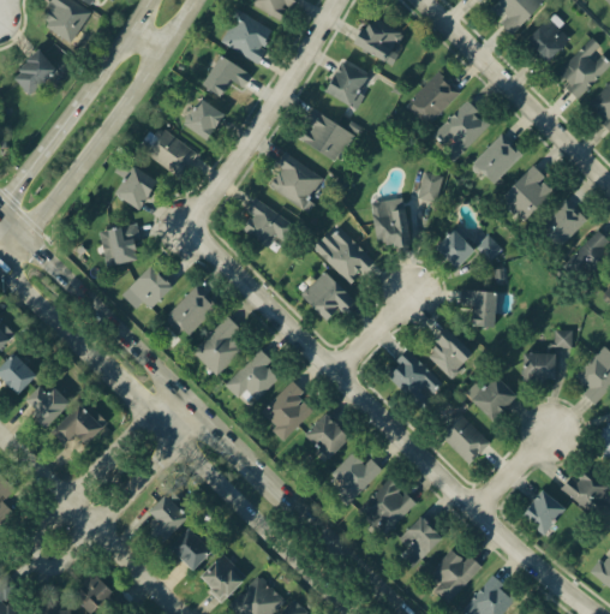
[(49,0),(67,0),(89,13),(70,43),(36,22),(49,0)]
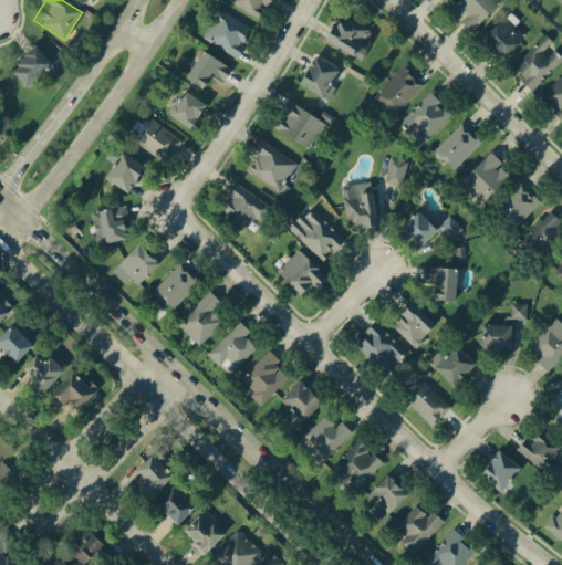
[(94,0),(89,9),(74,0),(94,0)]
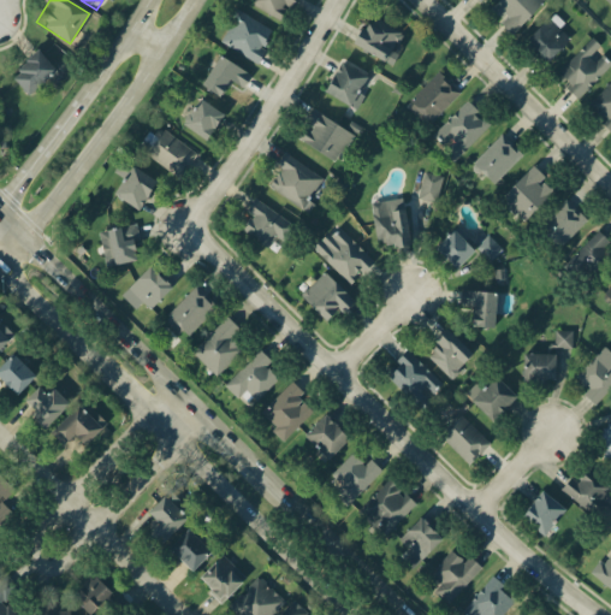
[(251,0),(283,19),(294,0),(251,0)]
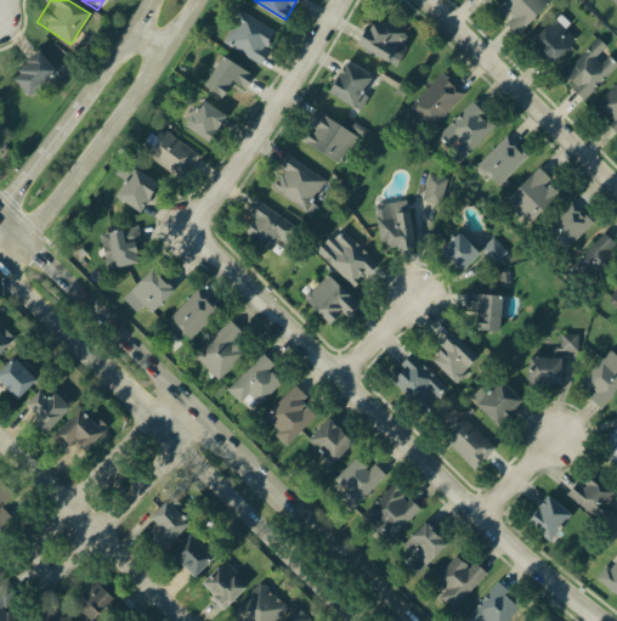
[(504,0),(549,0),(550,1),(520,32),(497,7),(504,0)]
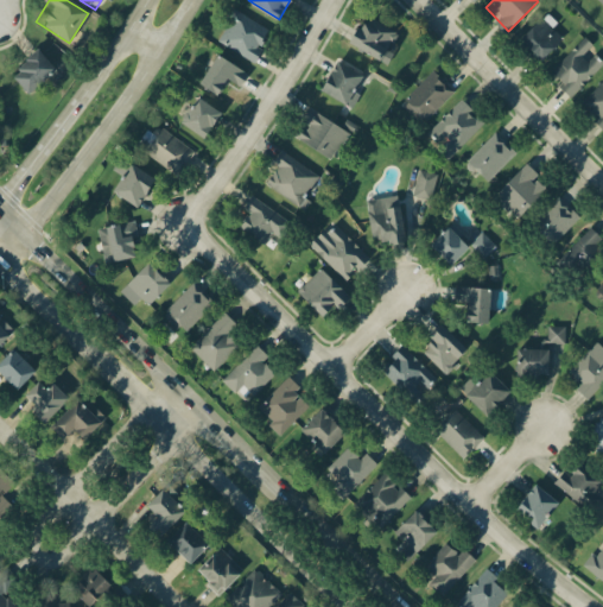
[(236,10),(220,40),(259,63),(277,32),(236,10)]
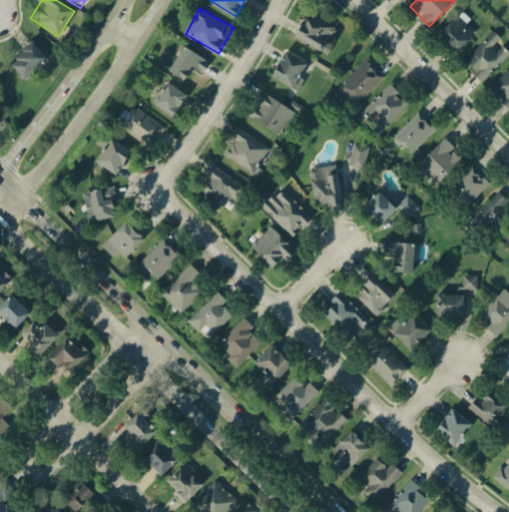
[(456,13),(477,34),(457,52),(437,32),(456,13)]
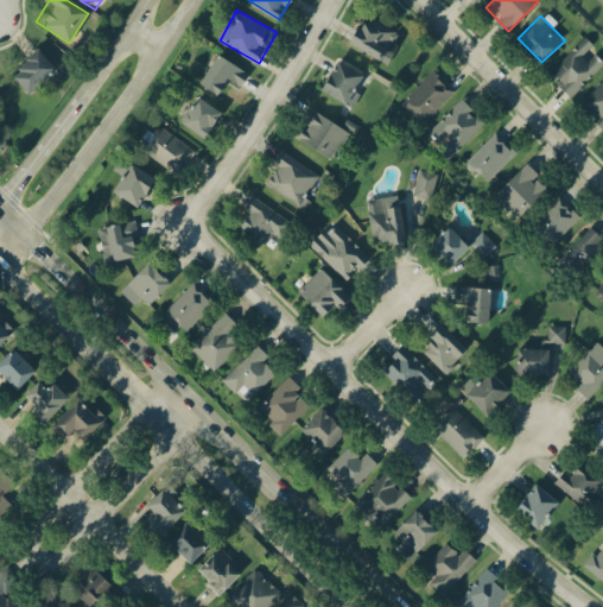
[(353,24),(343,37),(381,63),(399,37),(372,18),(368,25),(362,20),(357,27),(353,24)]
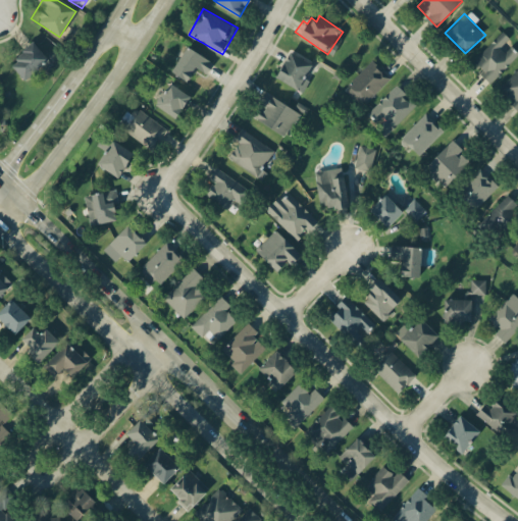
[(500,35),(517,52),(517,60),(493,85),(471,63),(500,35)]
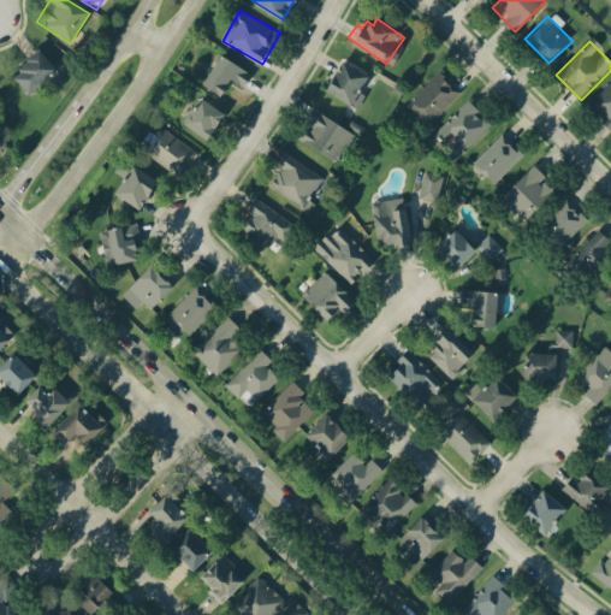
[(35,48),(59,72),(30,101),(6,77),(35,48)]
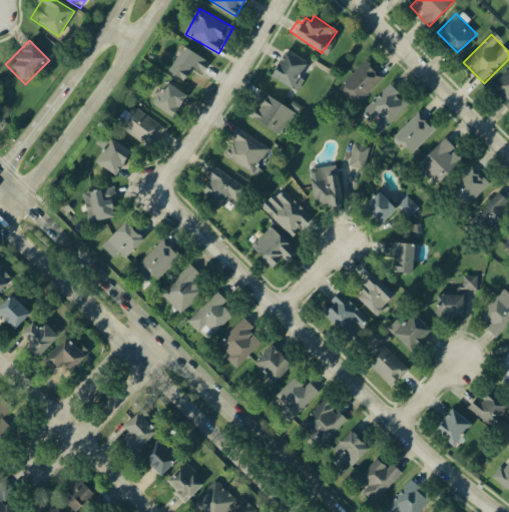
[(180,45),(168,64),(186,75),(190,68),(200,74),(208,62),(180,45)]
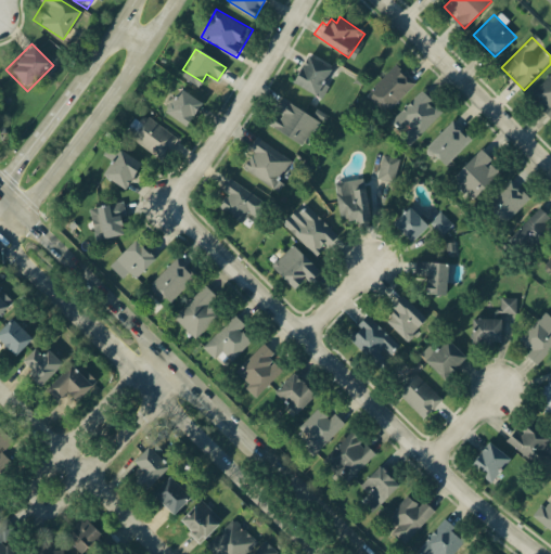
[(291,77),(322,97),(337,73),(306,53),(291,77)]
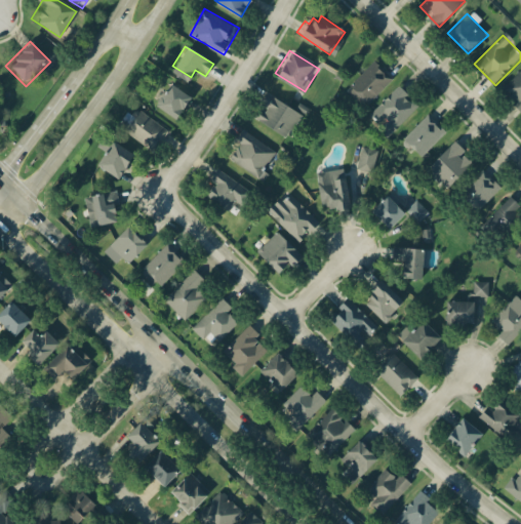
[(382,63),(400,81),(373,110),(354,92),(382,63)]
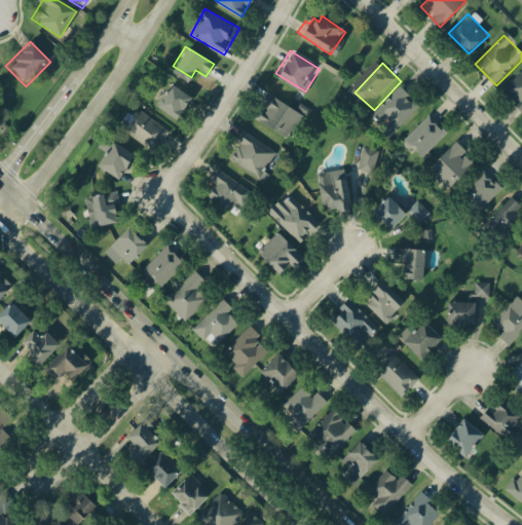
[(521,68),(502,88),(521,105),(521,68)]
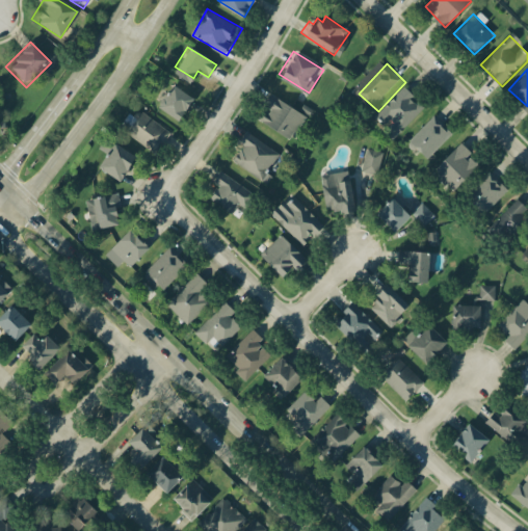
[(169,84),(156,106),(178,120),(191,99),(169,84)]
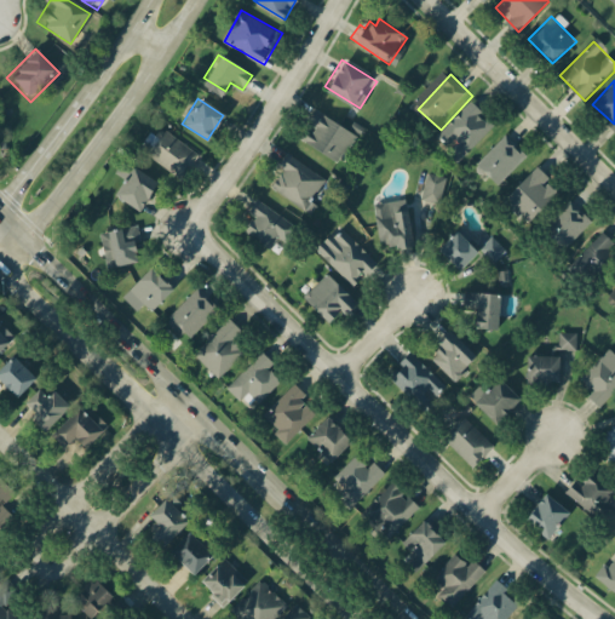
[(477,107),(505,132),(472,167),(444,142),(477,107)]
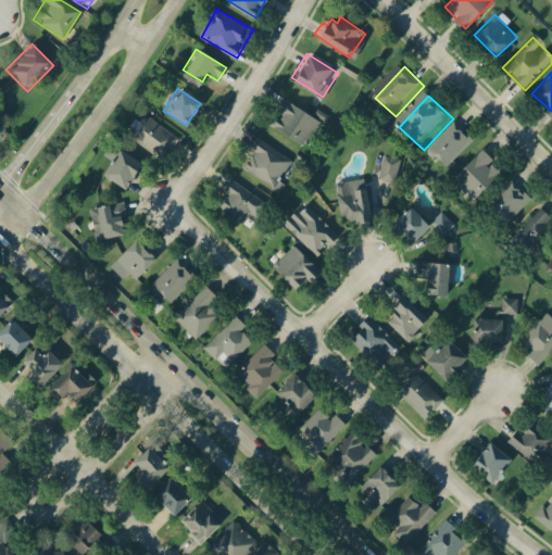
[(288,101),(324,124),(308,149),(272,125),(288,101)]
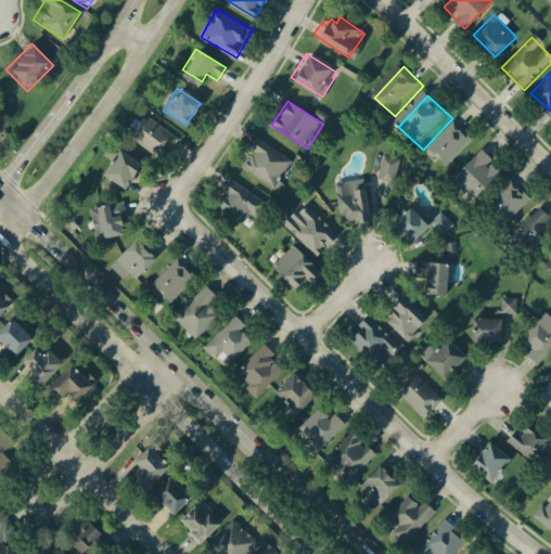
[(146,117),(131,139),(166,163),(180,141),(146,117)]
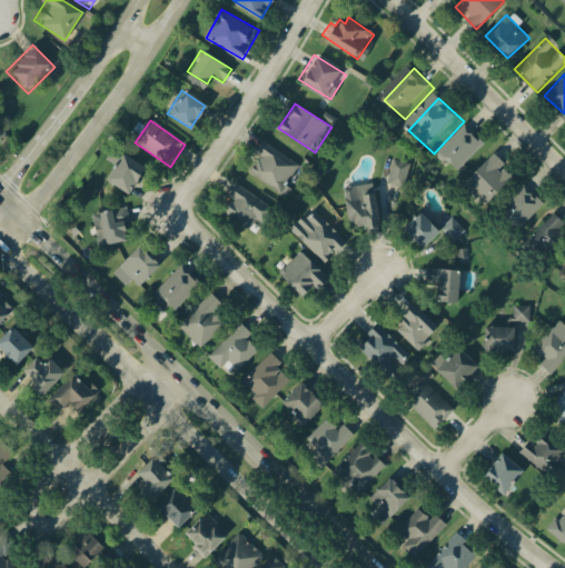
[(464,127),(438,156),(458,175),(485,145),(464,127)]
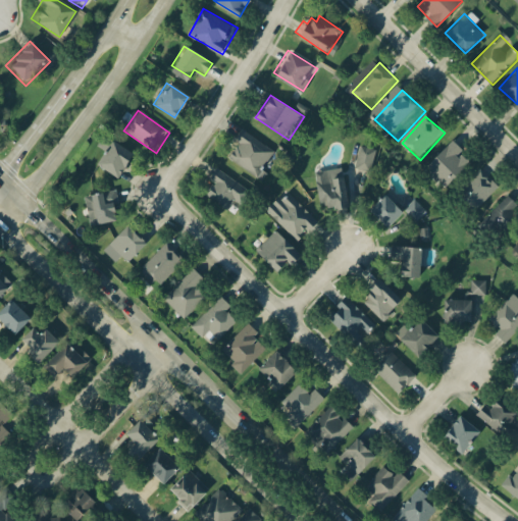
[(249,133),(280,154),(263,180),(230,159),(249,133)]
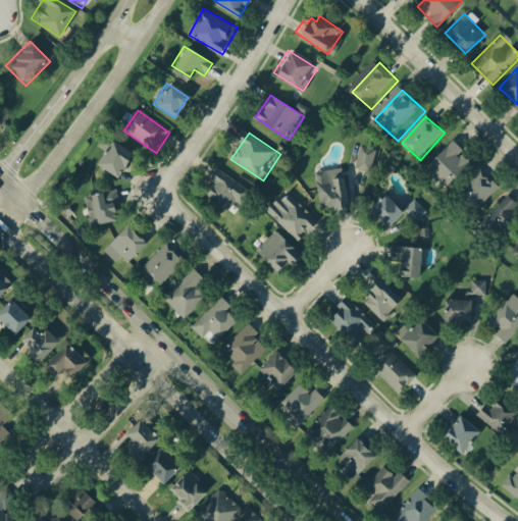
[(422,167),(443,189),(459,172),(450,162),(461,152),(450,141),(422,167)]
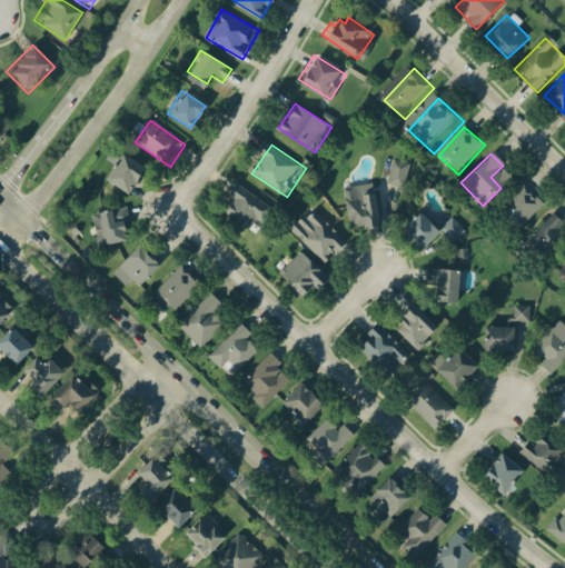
[(119,155),(103,177),(126,191),(141,169),(119,155)]
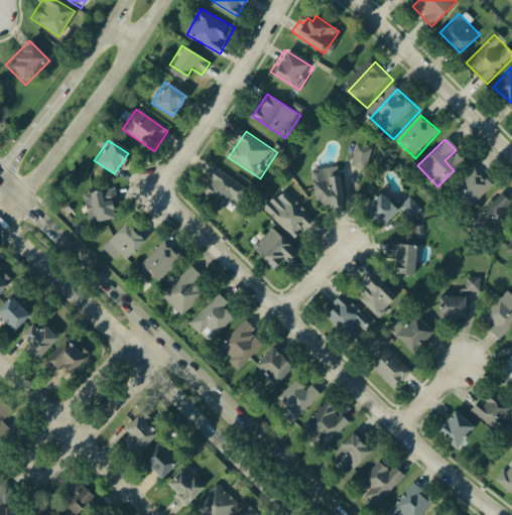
[(353,166),(358,144),(372,148),(367,169),(353,166)]
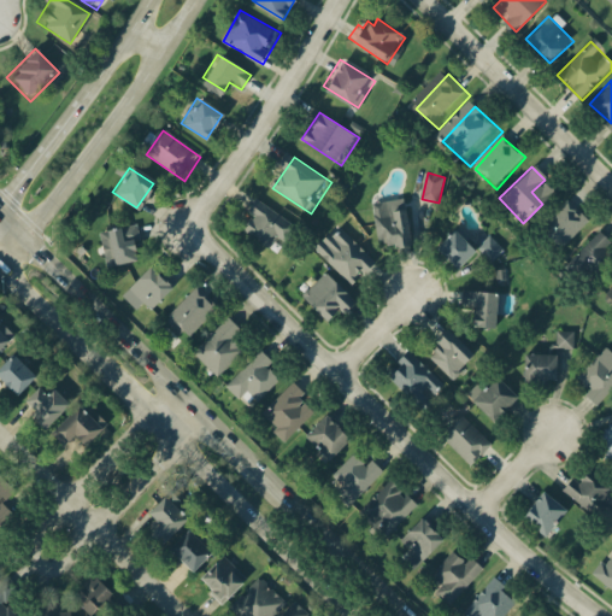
[(246,211),(253,217),(245,227),(280,256),(306,223),(287,207),(281,213),(259,195),(246,211)]
